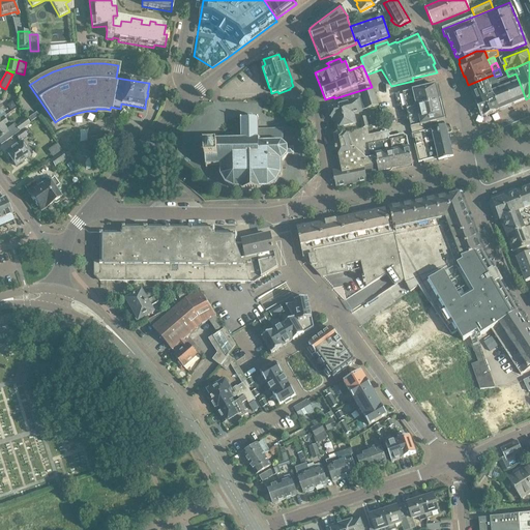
[(526,99),(519,81),(516,74),(508,77),(502,80),(512,105),(513,105),(513,104),(525,98),(525,99),(526,99)]
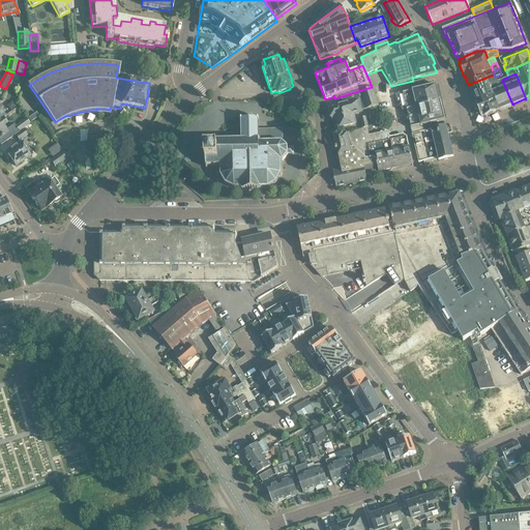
[(495,77),(494,75),(486,78),(499,111),(512,105),(502,80),(497,82),(495,77)]
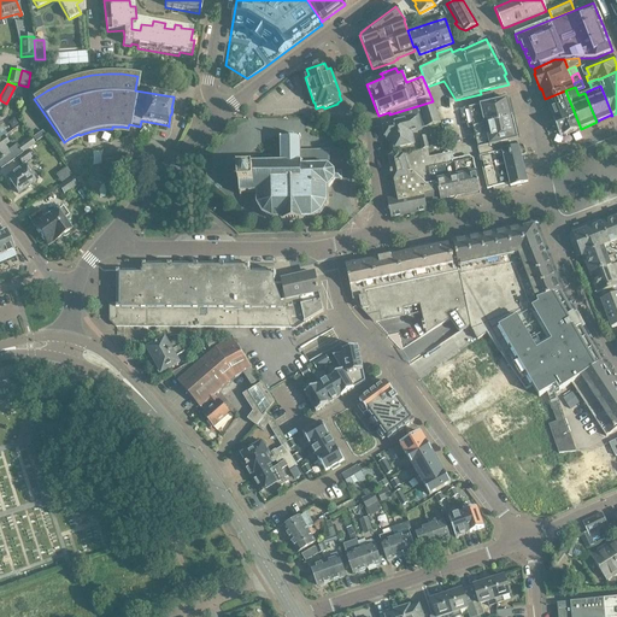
[(581,129),(565,90),(545,99),(554,121),(553,121),(558,134),(559,134),(560,136),(564,135),(564,136),(577,130),(581,129)]
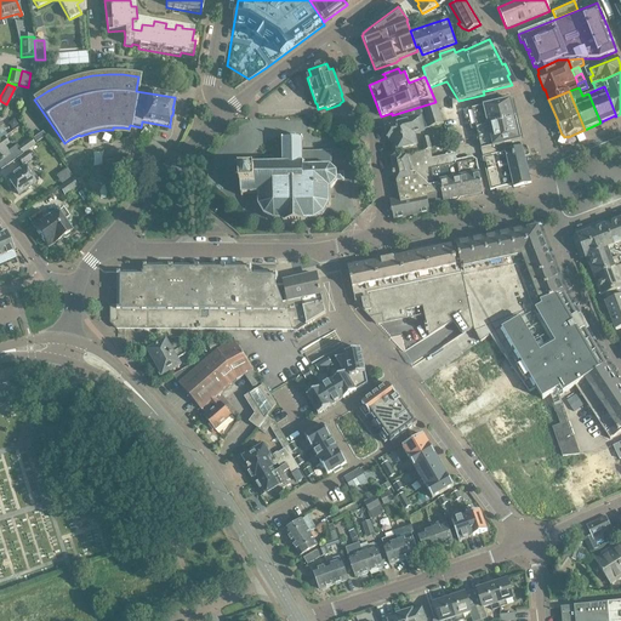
[(511,100),(485,106),(467,110),(472,130),(477,129),(516,120),(511,100)]
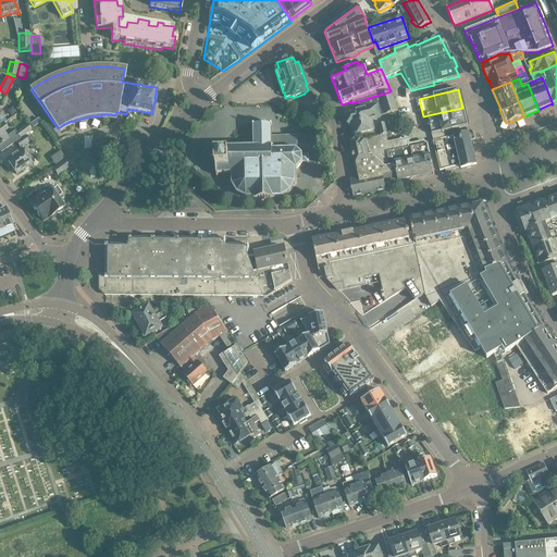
[(348,127),(350,126),(353,135),(373,131),(371,120),(380,118),(379,112),(383,111),(384,115),(397,112),(392,93),(364,100),(367,108),(348,112),(345,113),(348,127)]
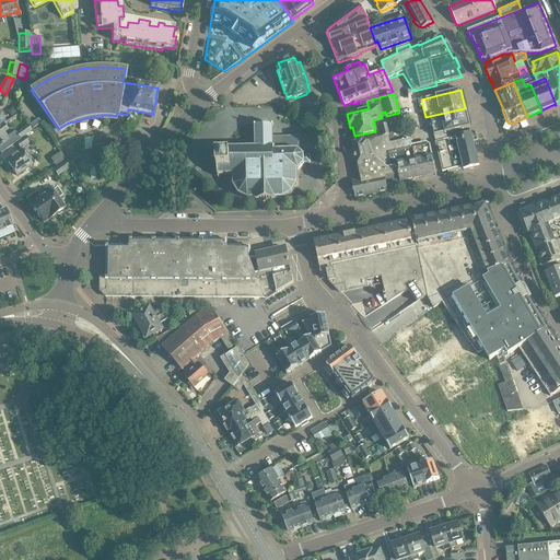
[(447,133),(447,132),(469,127),(465,108),(430,116),(434,136),(447,133)]
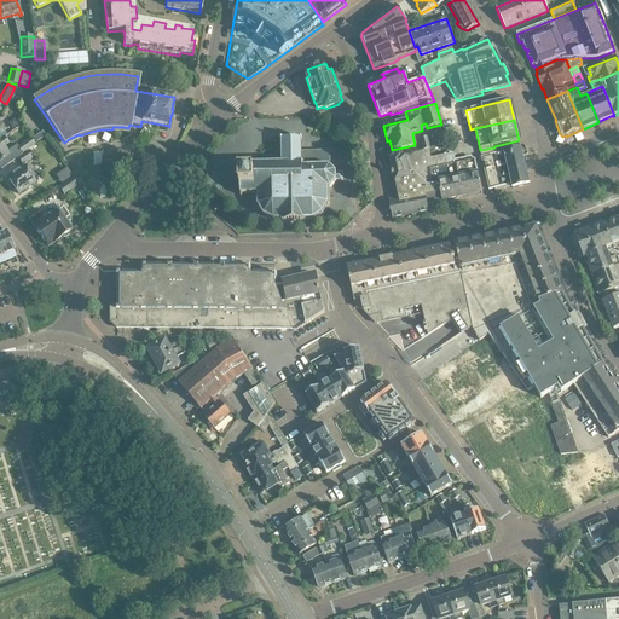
[(282,140),(282,163),(275,163),(273,161),(272,161),(272,163),(265,163),(265,161),(262,161),(262,163),(255,163),(255,161),(253,161),(253,163),(241,165),(241,162),(239,162),(239,165),(239,172),(239,187),(239,194),(241,194),(241,196),(242,196),(242,194),(258,194),(258,206),(264,215),(273,221),(282,221),(282,223),(305,223),(305,221),(313,220),(323,214),(329,204),(329,187),(330,187),(336,181),(336,180),(342,180),(343,179),(342,173),(341,172),(336,172),(330,167),(330,151),(301,152),(301,139),(302,139),(301,138),(300,139),(295,139),(295,136),(288,136),(288,139),(282,139),(282,138),(281,139),(282,140)]
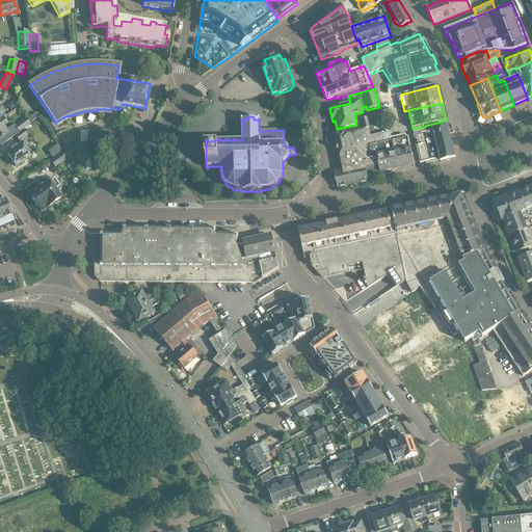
[(0,138),(8,133),(4,126),(7,124),(3,117),(0,120),(0,138)]
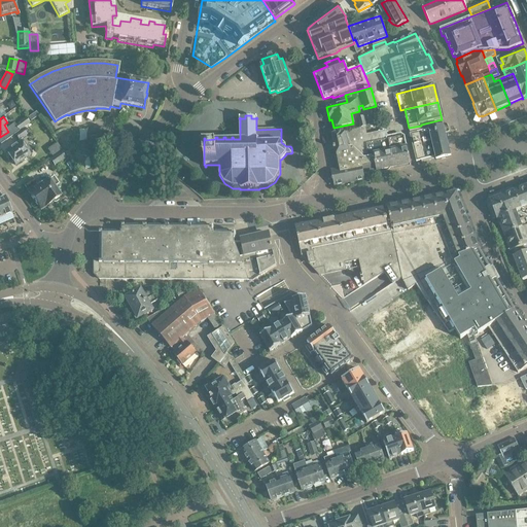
[(26,116),(14,125),(19,131),(30,123),(26,116)]
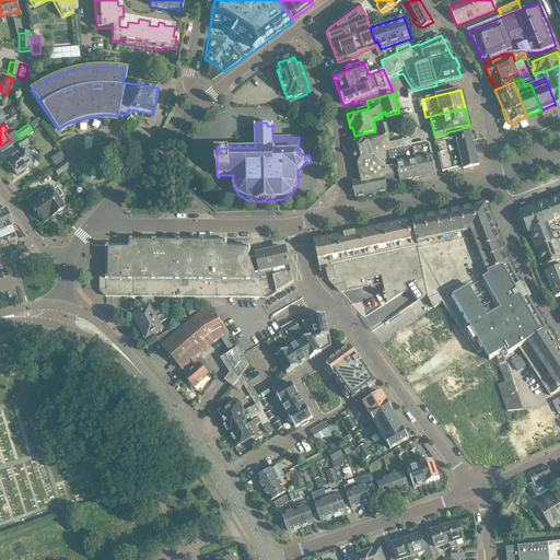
[(463,171),(479,166),(471,133),(470,133),(455,137),(455,138),(448,139),(447,133),(434,136),(435,142),(442,172),(447,171),(447,174),(455,172),(463,170),(463,171)]
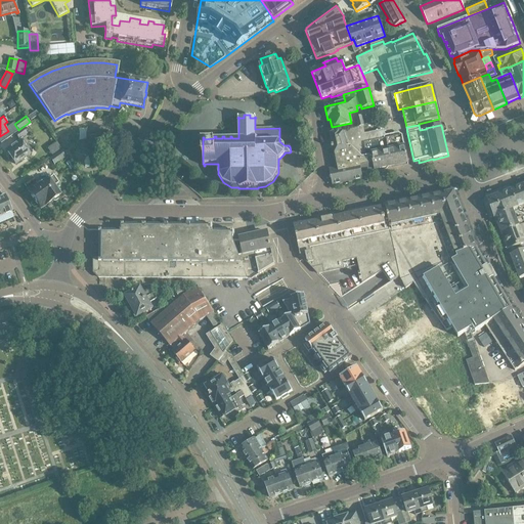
[(364,134),(362,126),(343,132),(331,134),(333,145),(331,145),(332,148),(336,168),(330,169),(333,186),(362,181),(360,173),(375,170),(367,134),(364,134)]
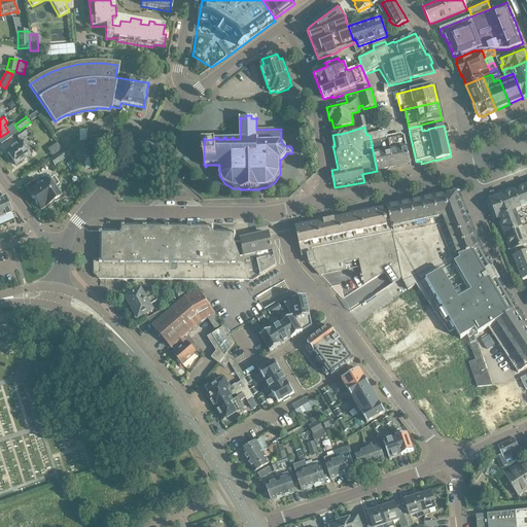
[(27,135),(23,130),(15,135),(19,140),(27,135)]
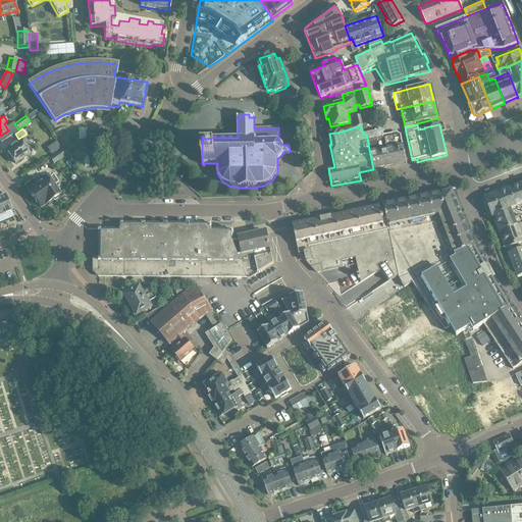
[(383,136),(382,129),(366,134),(373,169),(373,170),(389,167),(382,136),(383,136)]
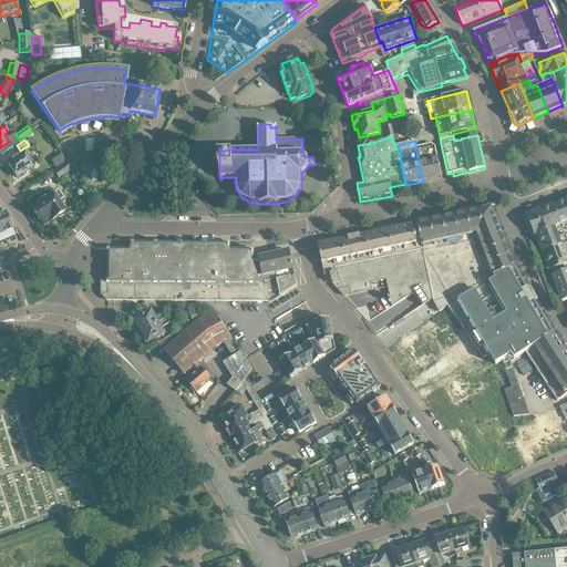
[(442,177),(435,146),(431,144),(416,147),(415,147),(423,182),(442,177)]
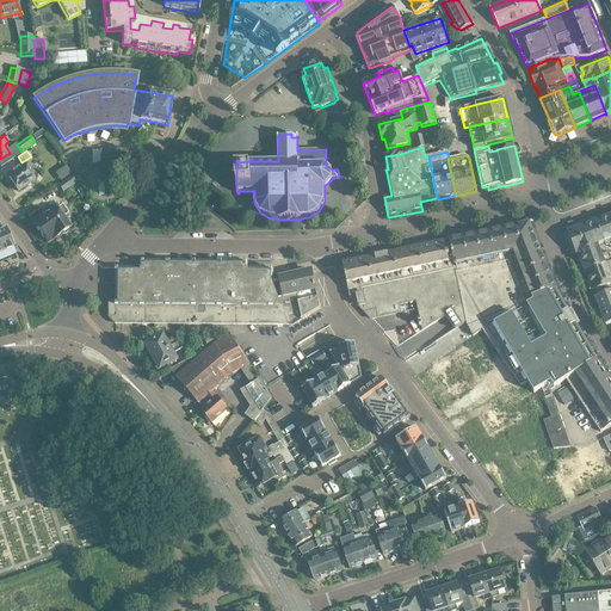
[(37,178),(32,172),(30,174),(28,171),(30,168),(25,162),(6,176),(18,191),(37,178)]
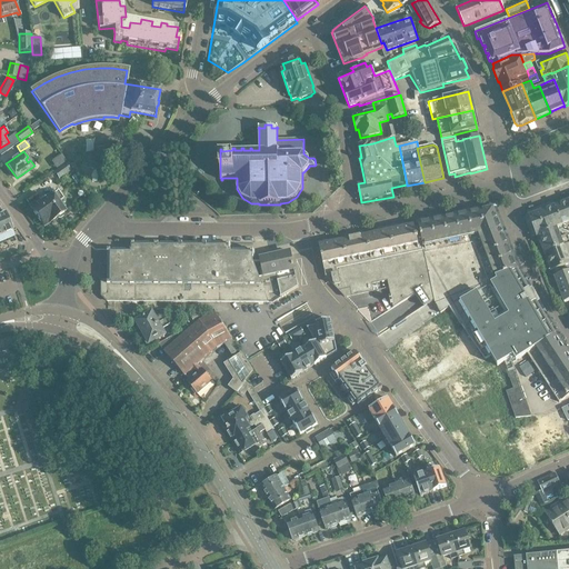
[(65,163),(53,172),(59,179),(70,171),(65,163)]
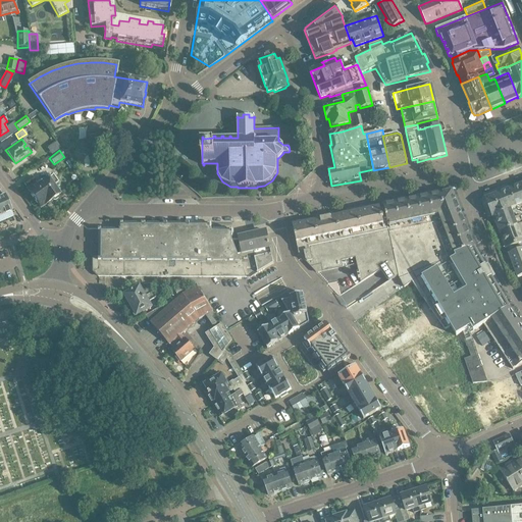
[(58,196),(60,195),(53,186),(58,183),(53,175),(48,178),(48,177),(41,181),(40,180),(36,184),(35,181),(32,176),(23,183),(27,188),(28,187),(29,189),(28,190),(29,192),(29,193),(38,206),(39,206),(40,208),(44,206),(53,200),(55,200),(58,198),(58,196)]
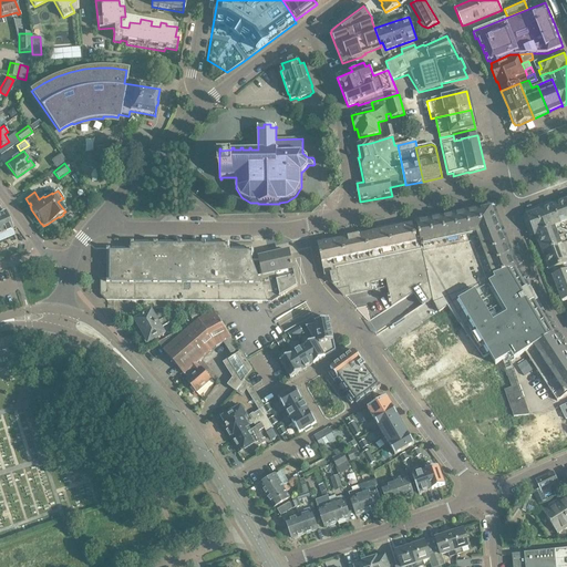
[(566,227),(566,200),(553,206),(560,226),(566,228),(566,227)]
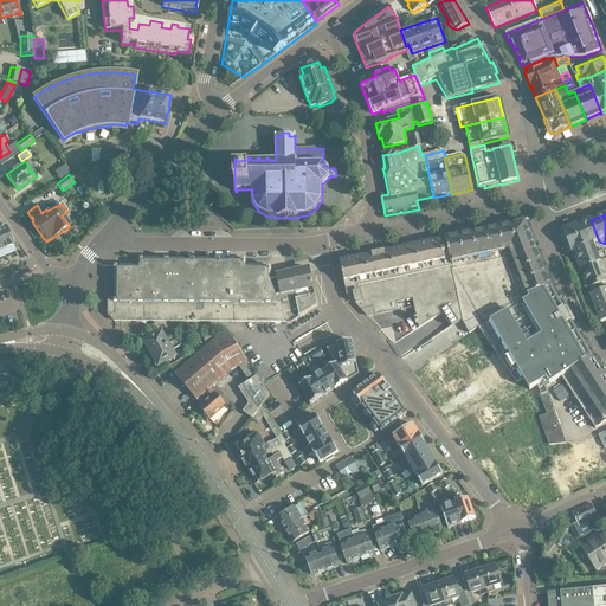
[(599,242),(591,220),(563,231),(572,252),(573,251),(586,246),(593,244),(599,242)]
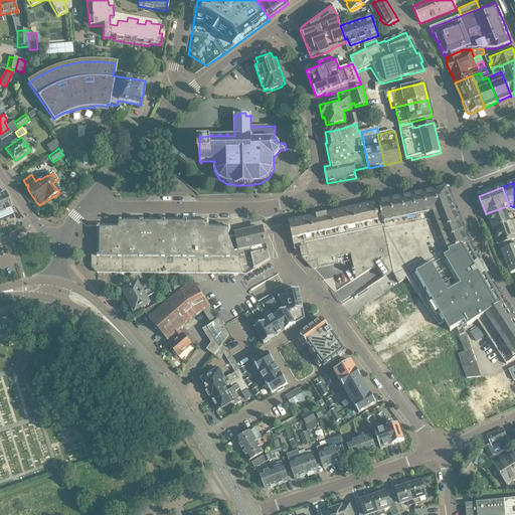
[(0,188),(0,218),(13,213),(4,192),(2,193),(0,188)]
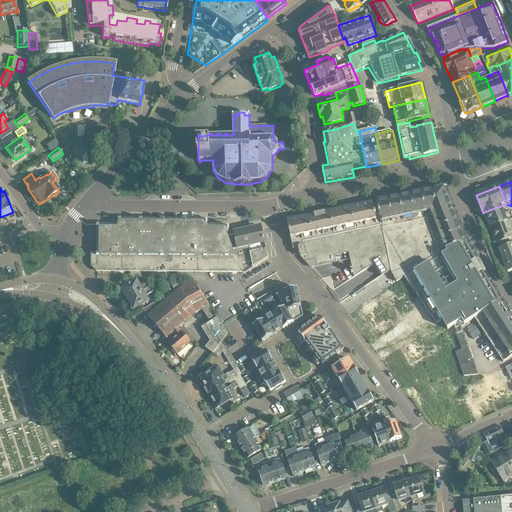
[(288,220),(287,220),(288,225),(288,226),(288,228),(288,229),(290,237),(292,247),(292,248),(293,248),(292,249),(293,250),(294,249),(305,262),(311,268),(320,277),(336,274),(338,284),(342,283),(340,273),(346,272),(348,280),(354,277),(374,265),(377,270),(381,277),(390,271),(391,273),(396,282),(404,277),(436,323),(442,320),(447,330),(453,326),(458,341),(462,350),(468,348),(461,327),(474,318),(499,302),(482,272),(476,261),(475,261),(465,243),(443,188),(409,195),(398,197),(386,200),(375,202),(372,203),(371,202),(362,204),(362,205),(361,205),(351,207),(350,207),(340,209),(330,211),(329,212),(329,211),(319,213),(319,214),(318,214),(309,216),(308,216),(288,220)]
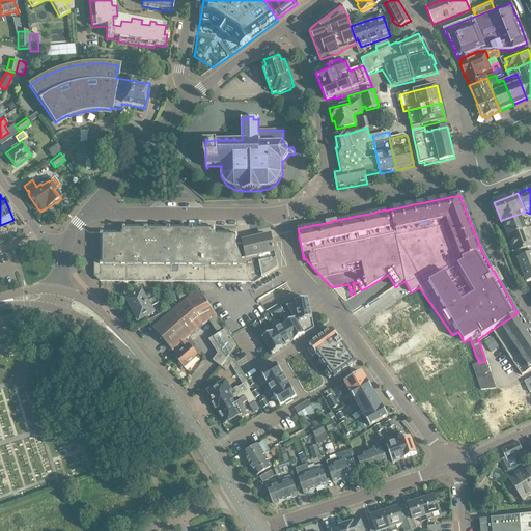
[(522,220),(520,214),(513,216),(502,220),(508,236),(519,232),(526,229),(530,227),(530,224),(529,220),(527,221),(526,218),(522,220)]
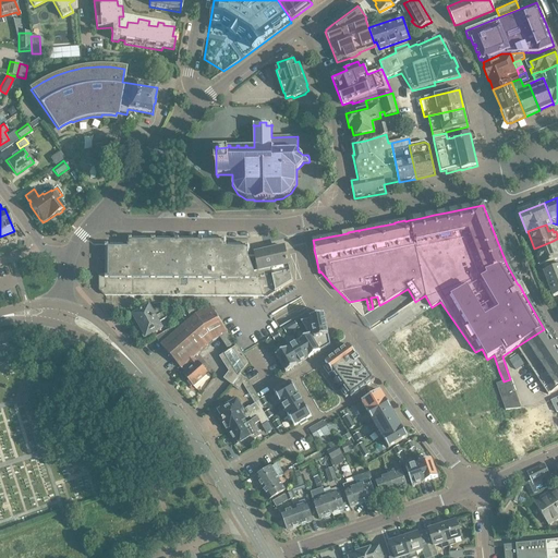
[(106,246),(106,275),(106,290),(106,295),(107,295),(107,296),(106,296),(106,303),(141,303),(141,304),(154,304),(154,303),(214,303),(240,343),(252,344),(278,328),(279,327),(276,322),(271,315),(270,315),(267,315),(259,298),(263,298),(249,258),(249,257),(247,257),(247,246),(247,240),(107,239),(107,246),(106,246)]
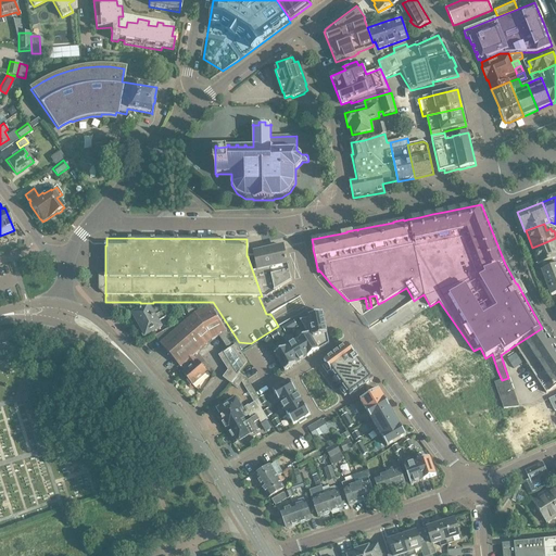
[(541,270),(553,266),(555,264),(555,238),(551,240),(543,243),(532,248),(533,250),(541,270)]
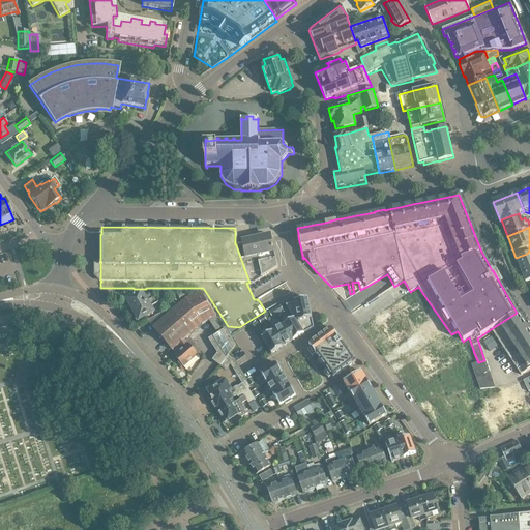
[(242,243),(236,245),(249,283),(254,283),(277,268),(272,244),(270,235),(242,241),(242,243)]
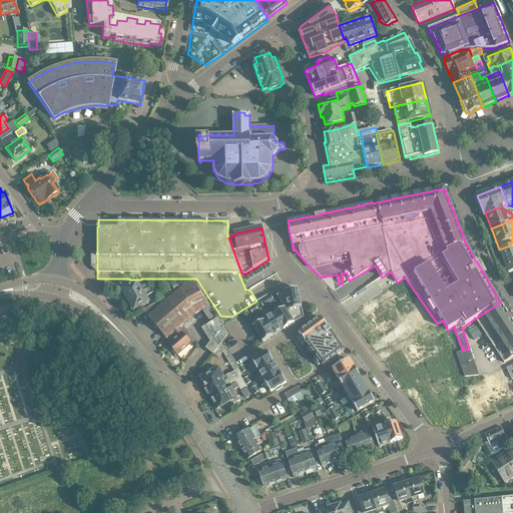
[(512,243),(510,245),(499,249),(508,274),(512,271),(512,243)]
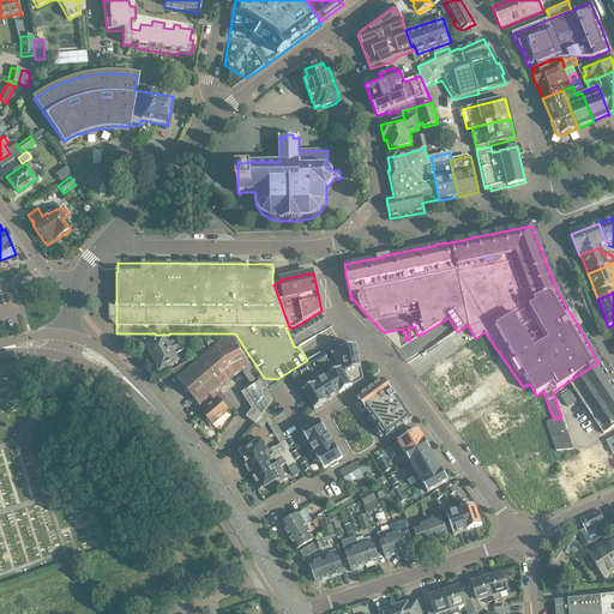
[(180,344),(176,337),(167,343),(164,337),(145,348),(150,357),(152,356),(154,360),(180,344)]
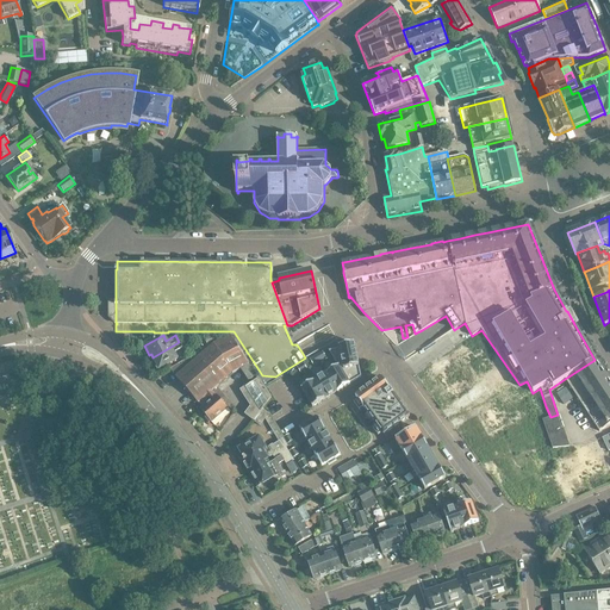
[(211,392),(234,373),(241,368),(249,365),(230,335),(213,344),(195,360),(192,356),(169,369),(175,377),(175,378),(198,404),(198,403),(203,408),(210,402),(206,397),(212,392),(211,392)]
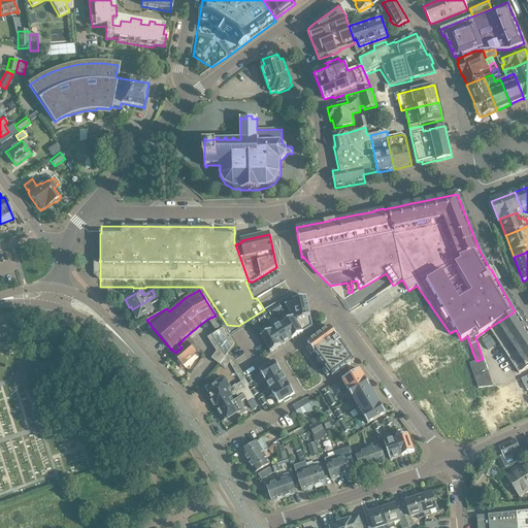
[(368,311),(371,317),(394,300),(391,295),(368,311)]
